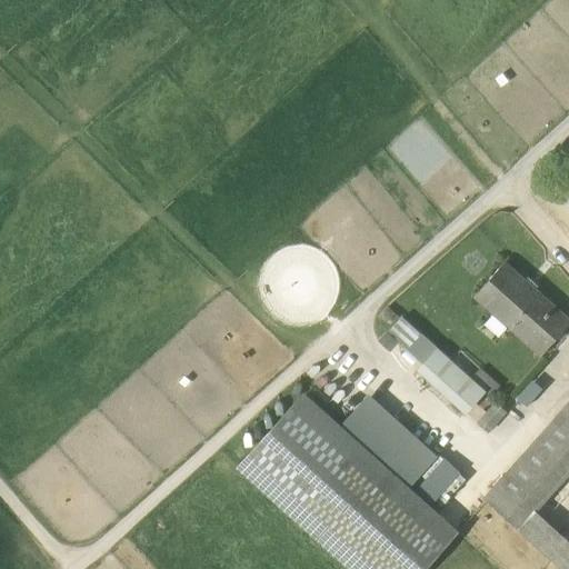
[(495,308),(543,350),(568,322),(568,321),(503,265),(473,299),(490,313),(495,308)]
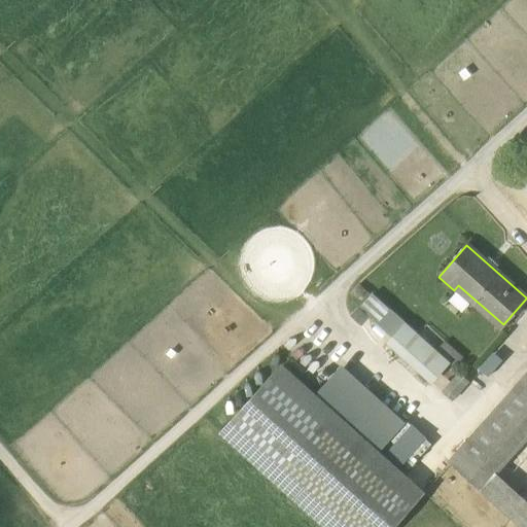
[(468,304),(498,330),(503,324),(458,285),(454,290),(468,304)]
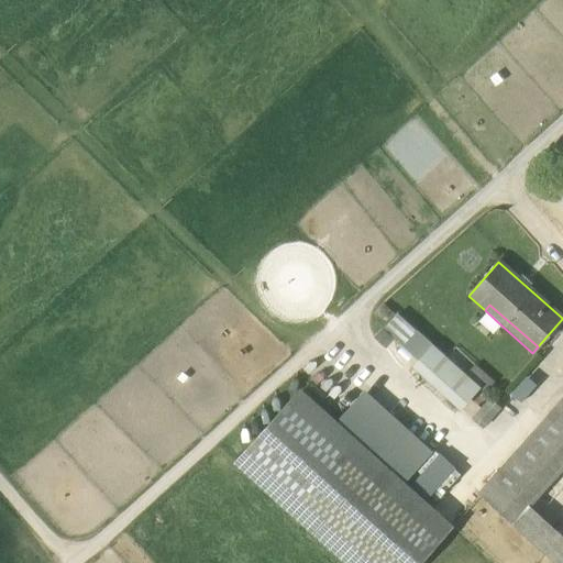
[(376,315),(383,321),(392,313),(384,306),(376,315)]
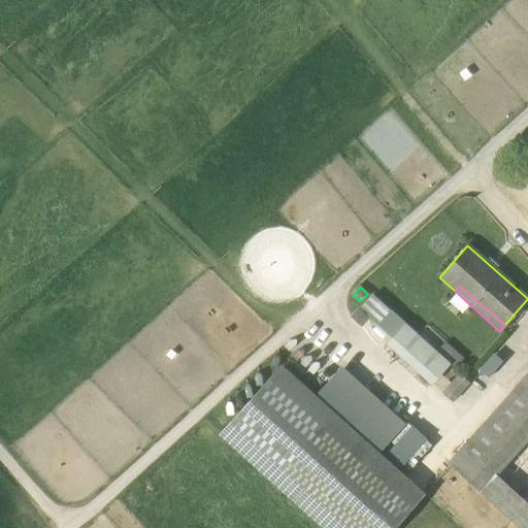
[(394,335),(406,322),(373,291),(361,304),(394,335)]
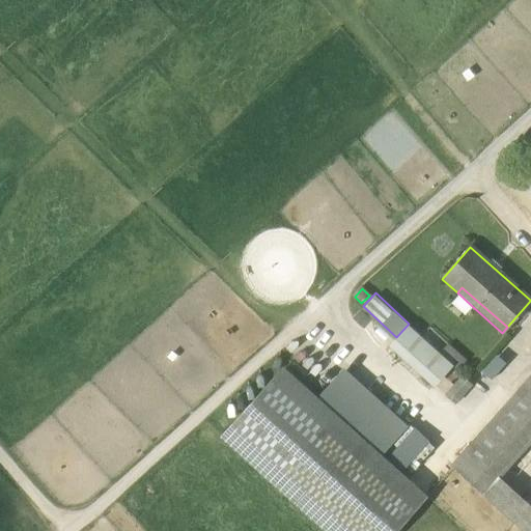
[(472,306),(457,292),(450,300),(465,313),(472,306)]
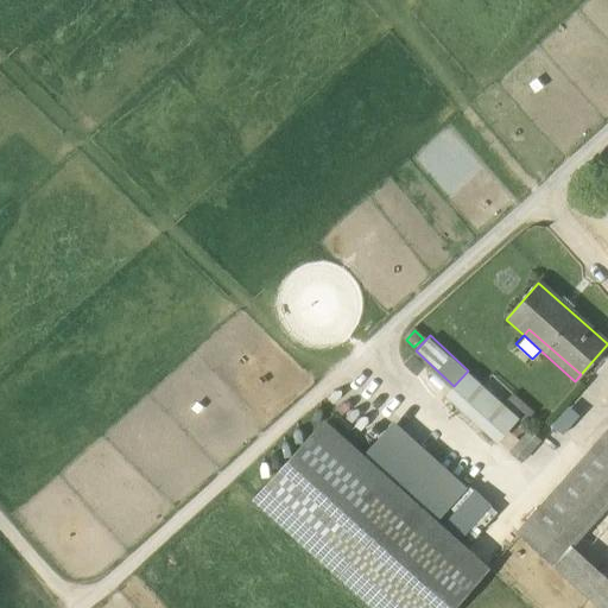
[(502,403),(468,371),(454,386),(506,434),(520,418),(502,403)]
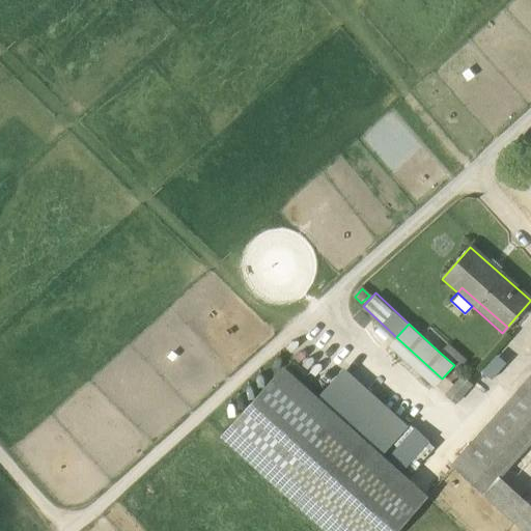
[(442,379),(396,337),(390,344),(436,386),(442,379)]
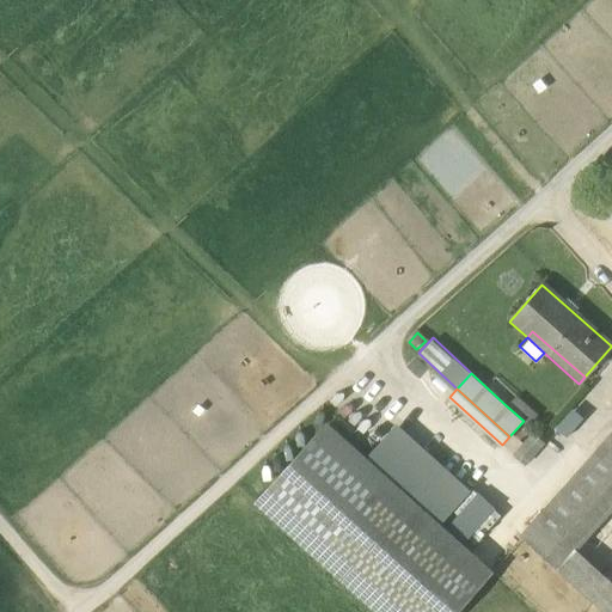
[(516,395),(506,405),(524,421),(527,424),(537,412),(516,395)]
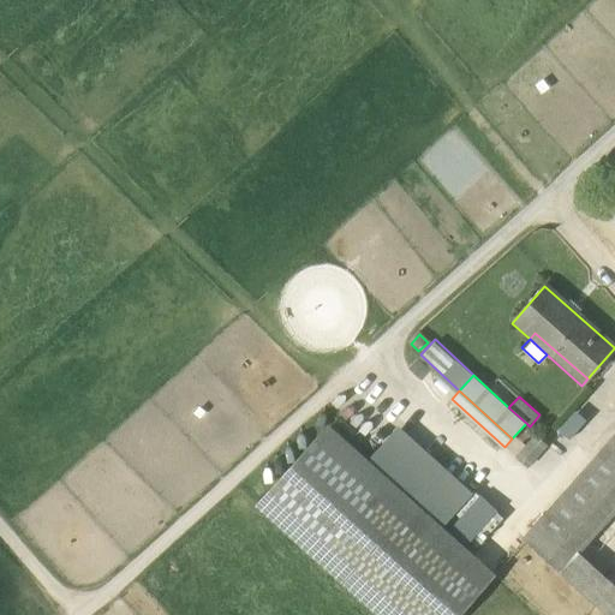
[(585,418),(574,408),(557,428),(568,437),(585,418)]
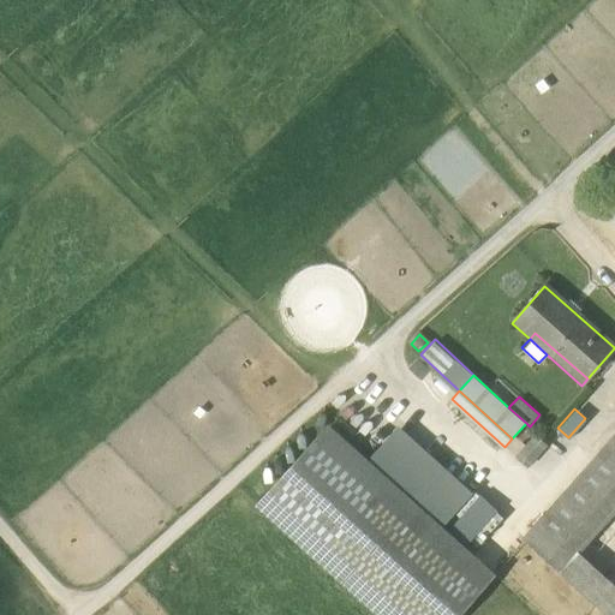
[(472,493),(398,425),(365,463),(384,478),(440,529),(472,493)]
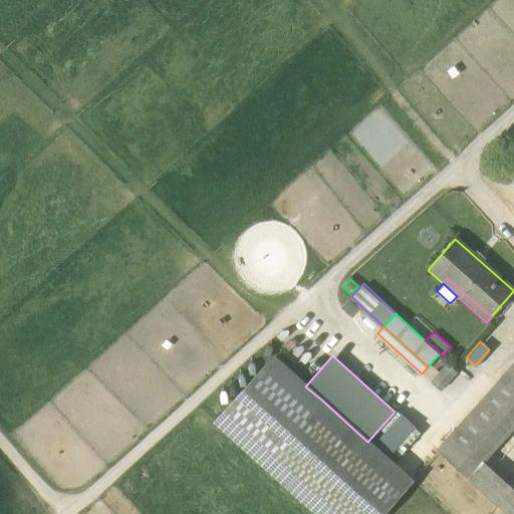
[(216,422),(263,465),(321,400),(305,387),(273,357),(216,422)]
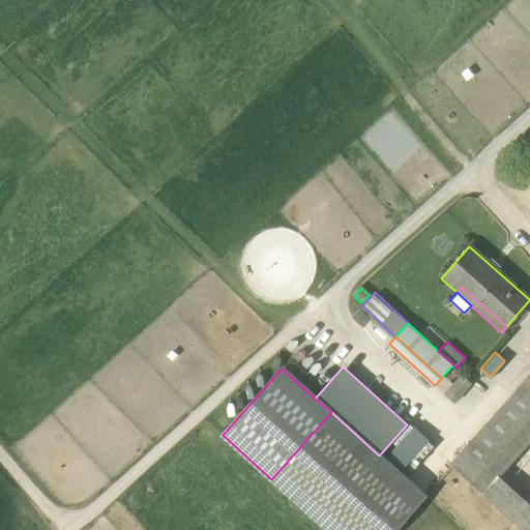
[(471,382),(461,373),(443,392),(453,402),(471,382)]
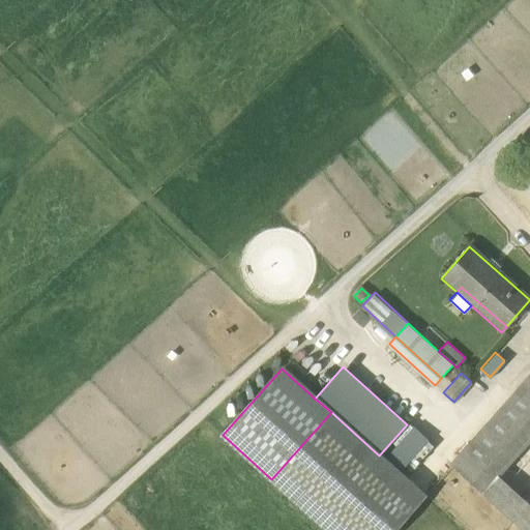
[(529,376),(517,391),(529,403),(529,376)]
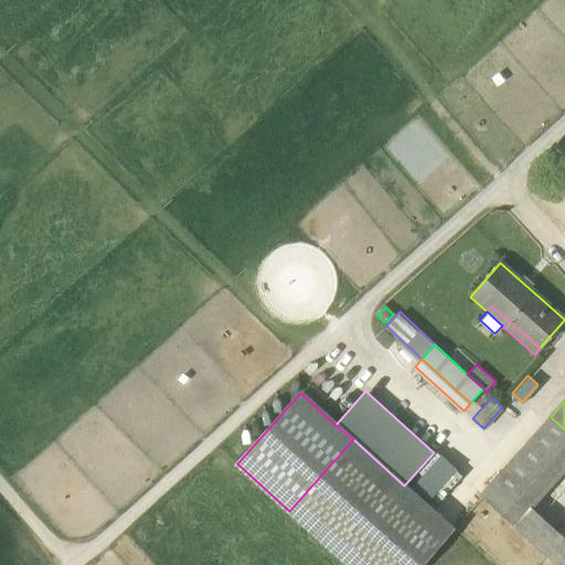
[(479,496),(554,564),(564,564),(564,541),(526,507),(518,498),(564,445),(564,429),(551,417),(479,496)]
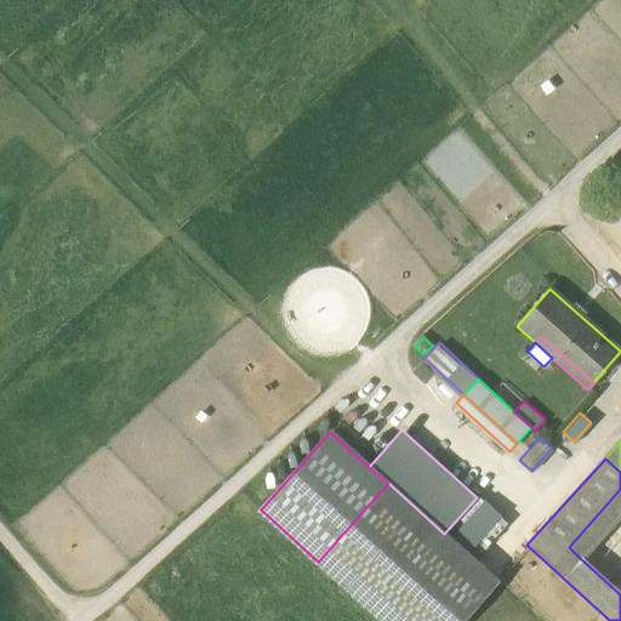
[(444,534),(388,483),(318,562),(385,620),(461,620),(497,581),(466,553),(449,537),(444,534)]
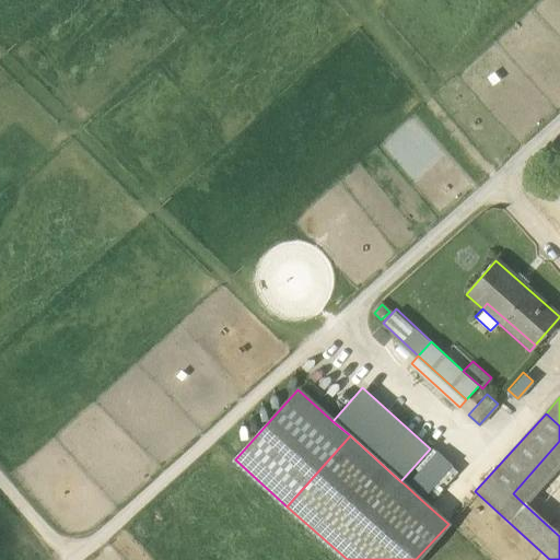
[(559,459),(559,441),(513,493),(522,502),(559,459)]
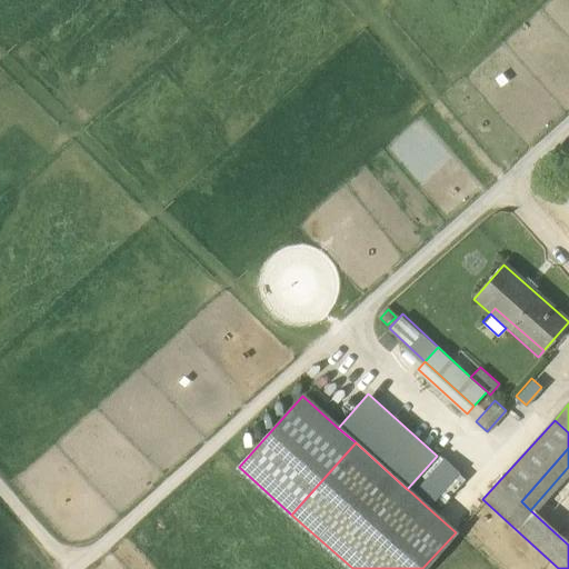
[(445,456),(411,492),(427,507),(459,469),(445,456)]
